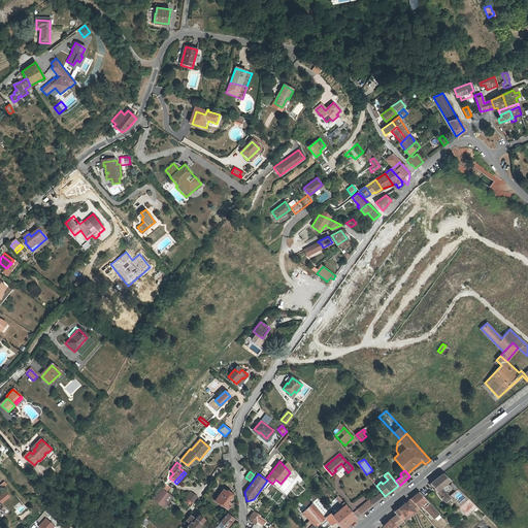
[(446,501),(447,501),(446,500),(446,499),(449,497),(448,496),(440,487),(449,480),(442,473),(430,483),(439,495),(446,501)]
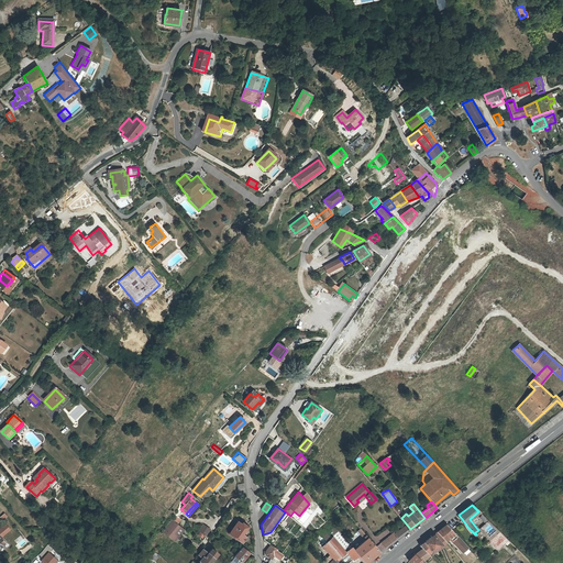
[(485,522),(487,520),(479,512),(477,515),(485,522)]
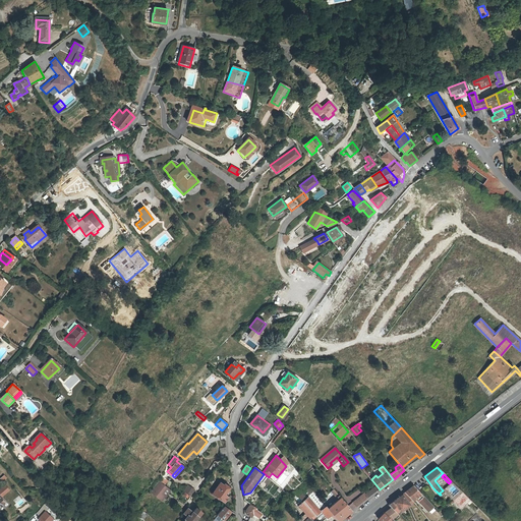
[(451,481),(449,483),(443,488),(452,499),(461,490),(451,481)]
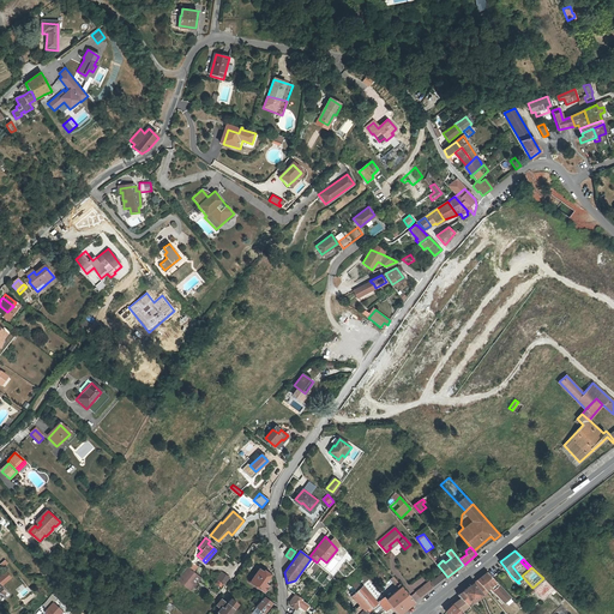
[(188,570),(179,582),(180,583),(186,587),(191,590),(194,585),(191,583),(197,576),(188,570)]
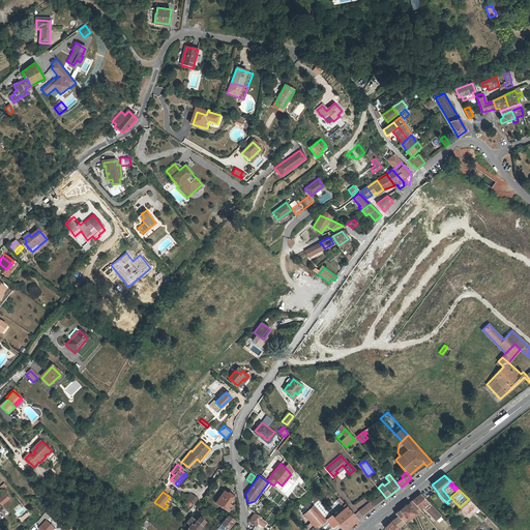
[(227,494),(224,492),(215,502),(228,510),(231,505),(228,503),(233,496),(228,492),(227,494)]
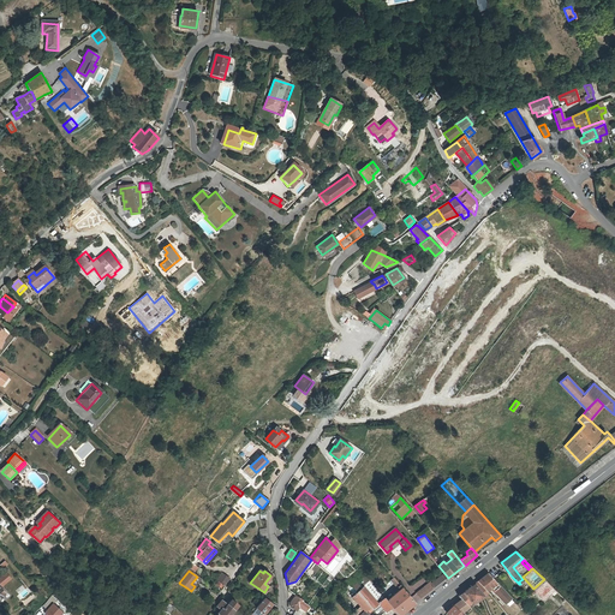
[(477,580),(484,587),(488,585),(490,587),(491,586),(505,602),(509,597),(488,572),(477,580)]
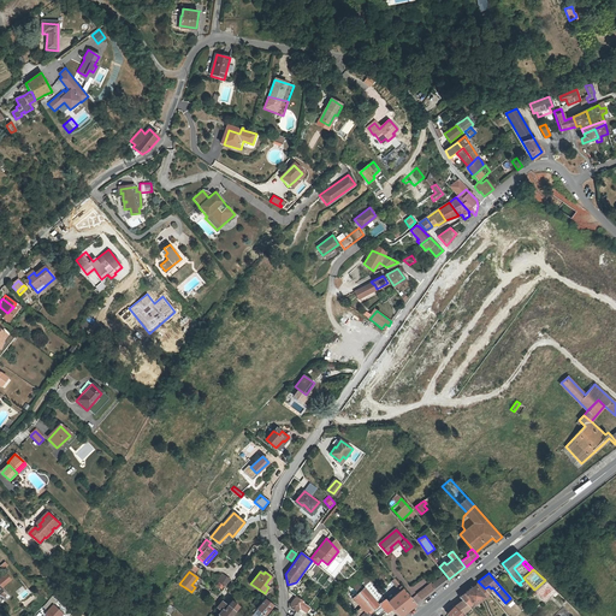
[(0,579),(0,587),(0,588),(11,580),(6,574),(0,579)]
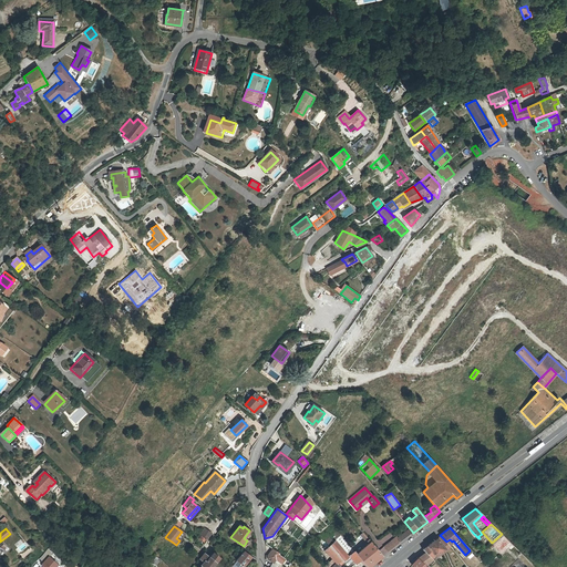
[(200,535),(207,539),(212,534),(205,528),(200,535)]
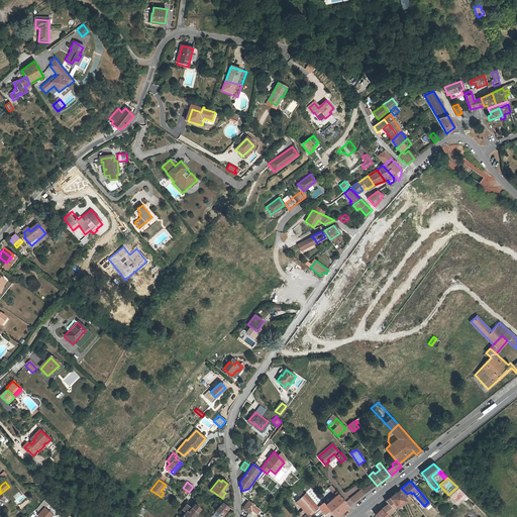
[(457,487),(448,495),(452,500),(461,492),(457,487)]
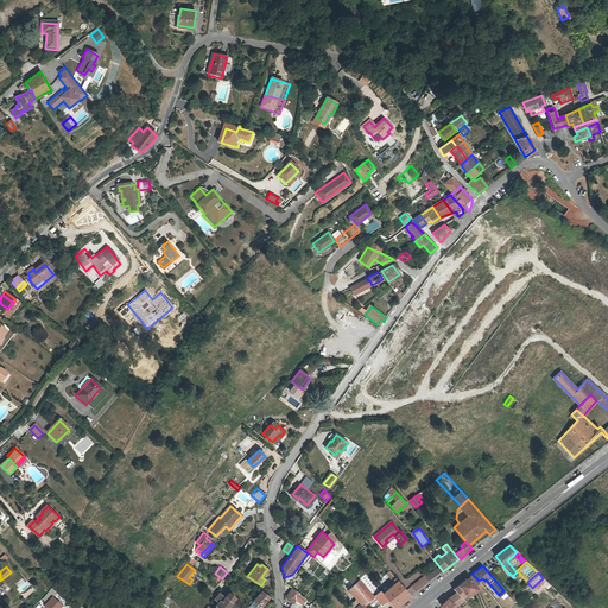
[(354,586),(359,591),(365,587),(359,581),(360,581),(354,574),(350,577),(349,577),(348,578),(354,586)]
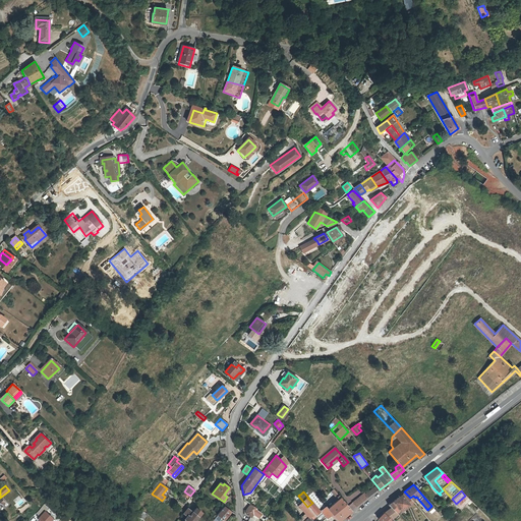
[(310,495),(315,501),(320,499),(313,491),(310,495)]
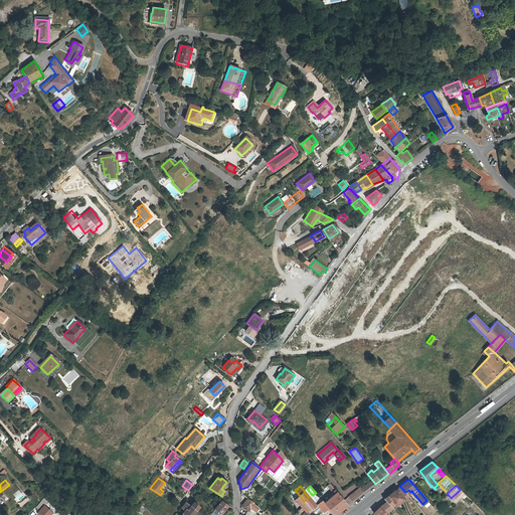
[(385,502),(391,508),(393,506),(394,507),(408,496),(407,495),(405,492),(399,486),(383,499),(385,502)]
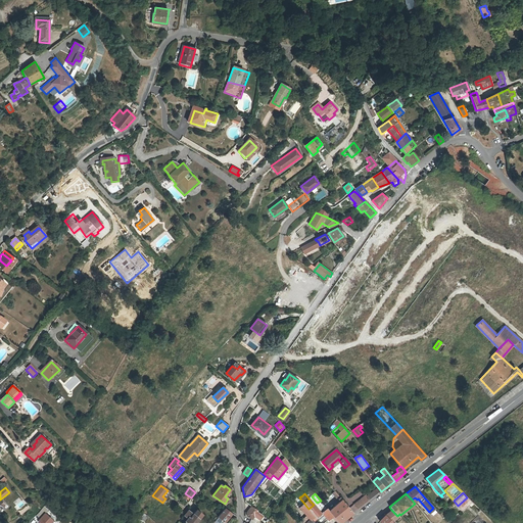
[(359,501),(363,506),(370,501),(366,495),(359,501)]
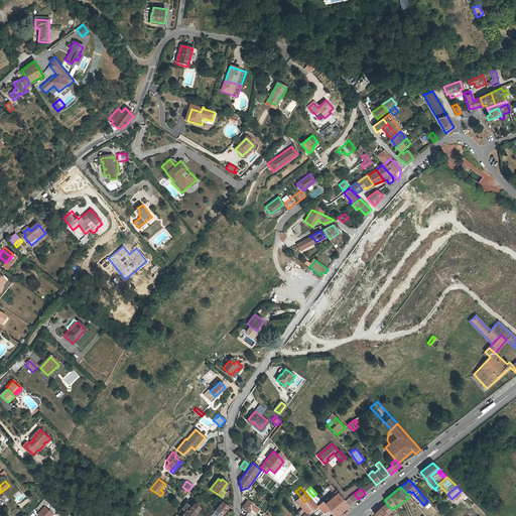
[(325,504),(328,508),(335,515),(336,515),(349,506),(336,491),(335,492),(336,495),(325,504)]
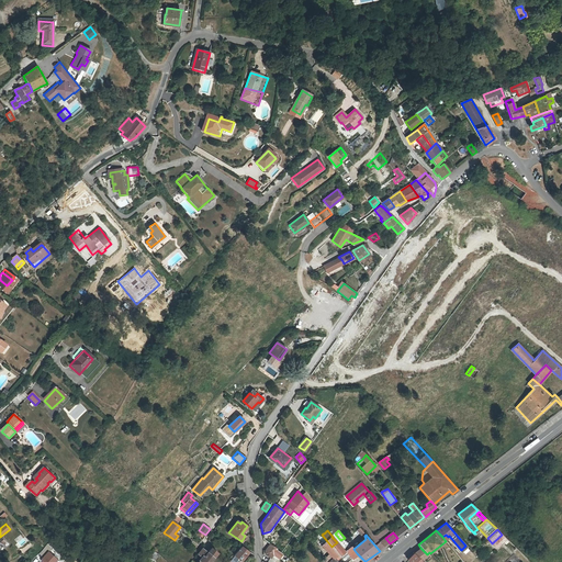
[(384,548),(390,543),(385,538),(380,542),(384,548)]
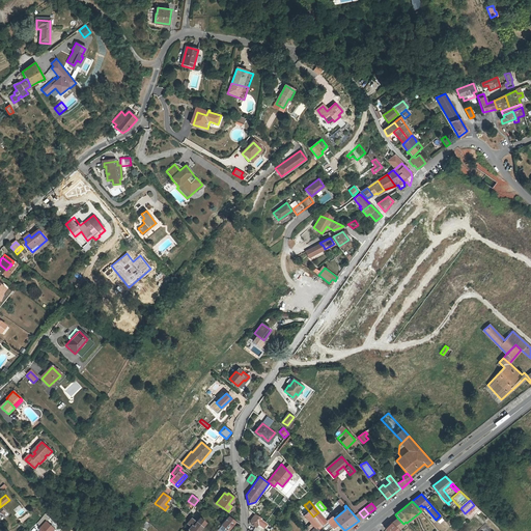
[(305,530),(310,530),(315,527),(315,526),(319,523),(313,516),(309,511),(304,515),(312,524),(305,530)]
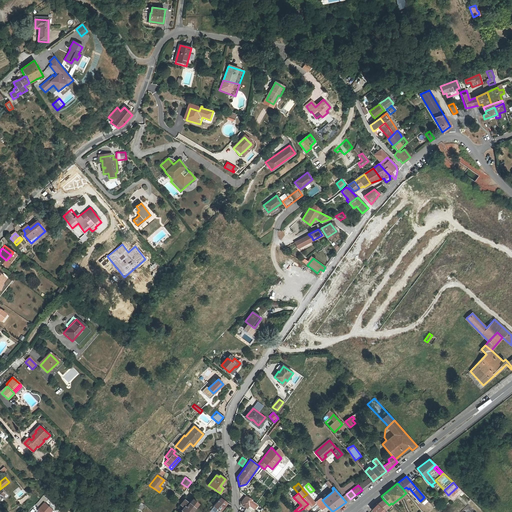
[(241,500),(241,504),(247,509),(253,500),(245,494),(241,500)]
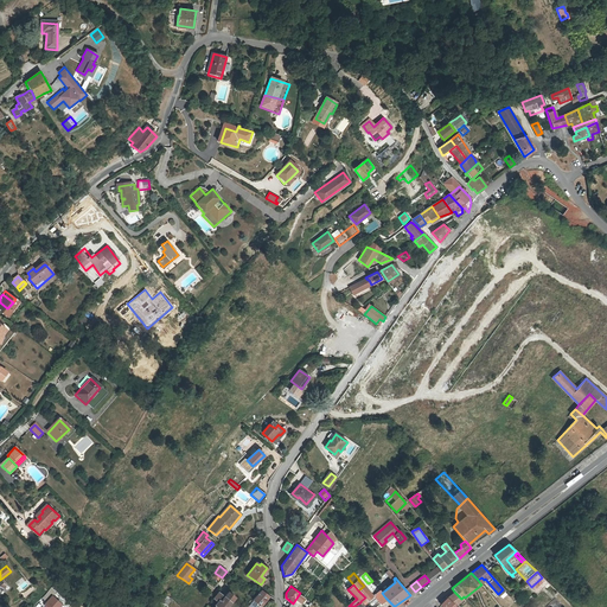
[(365,598),(368,601),(372,596),(364,586),(358,590),(365,598)]
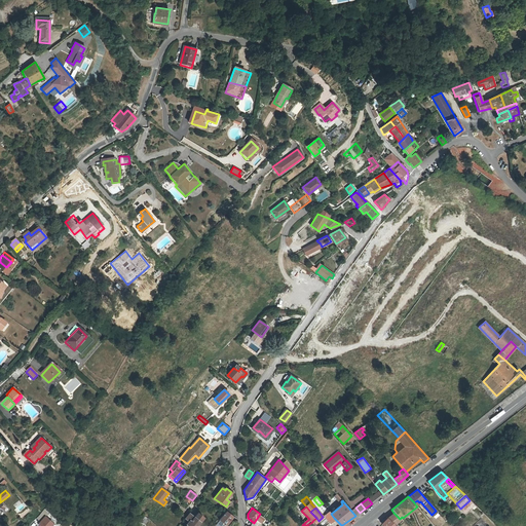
[(40,522),(45,516),(48,513),(44,509),(36,518),(40,522)]
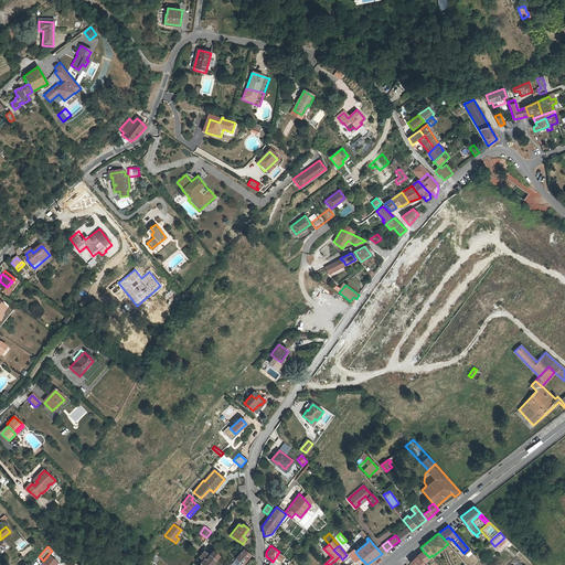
[(249,554),(243,548),(240,552),(235,558),(242,564),(249,554)]
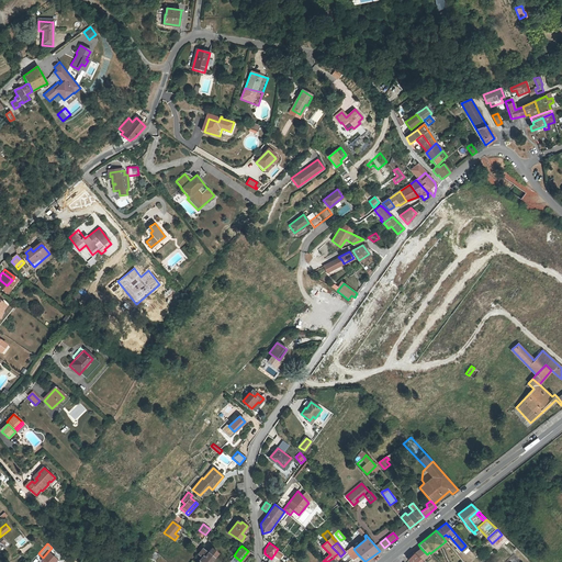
[(357,553),(353,549),(351,546),(346,550),(347,551),(351,558),(357,553)]
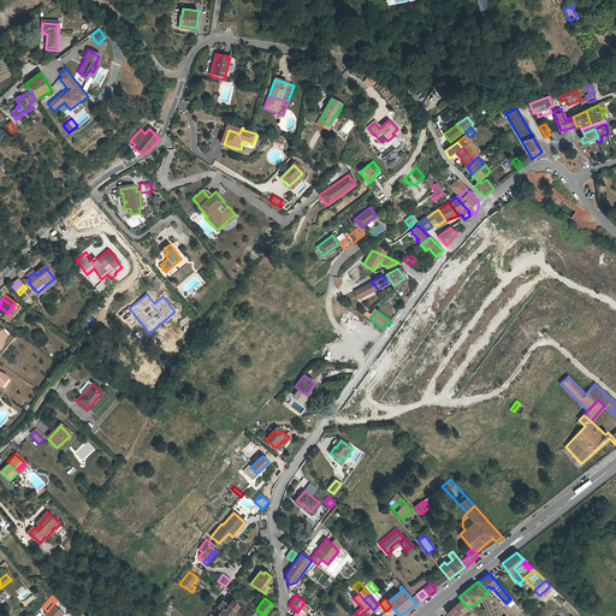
[(461,600),(452,606),(460,615),(468,608),(461,600)]
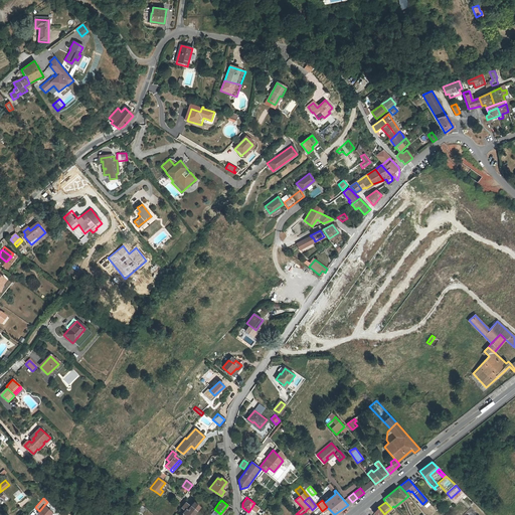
[(192,514),(196,511),(190,507),(186,503),(181,508),(185,511),(183,513),(184,514),(182,514),(192,514)]
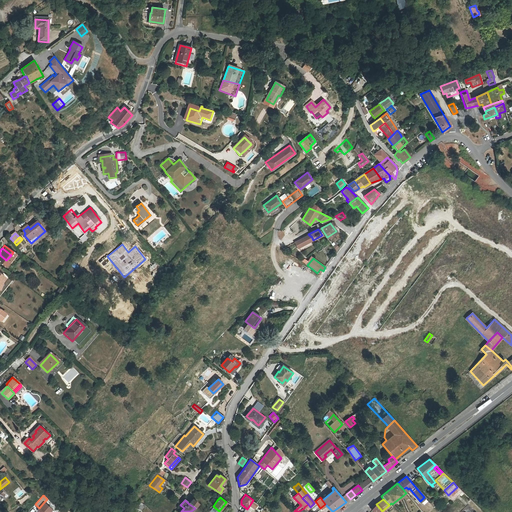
[(192,500),(189,504),(195,508),(198,504),(192,500)]
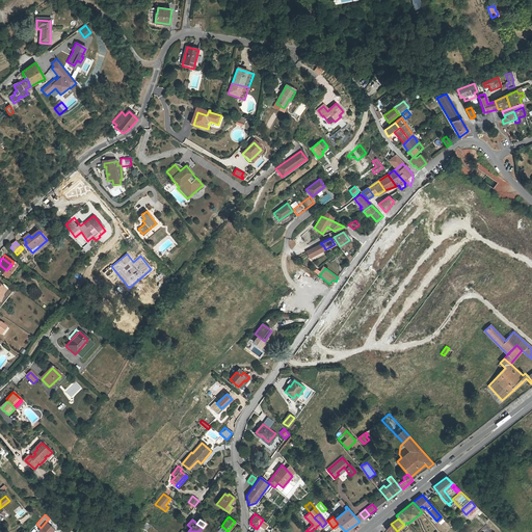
[(50,531),(53,529),(46,522),(41,528),(38,530),(40,531),(50,531)]
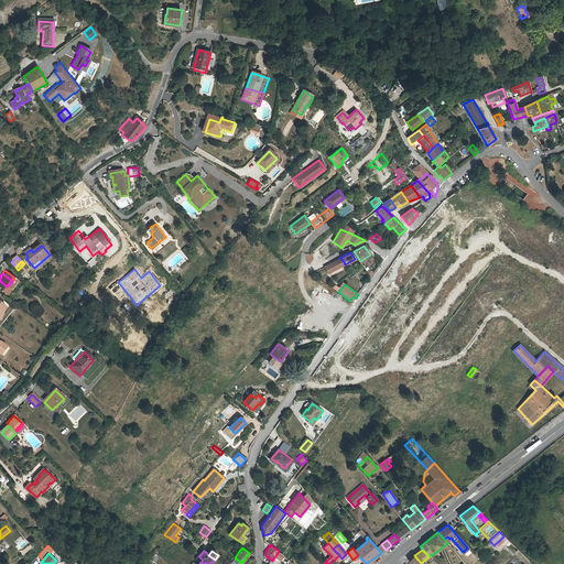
[(346,563),(353,560),(348,553),(346,554),(342,559),(346,563)]
